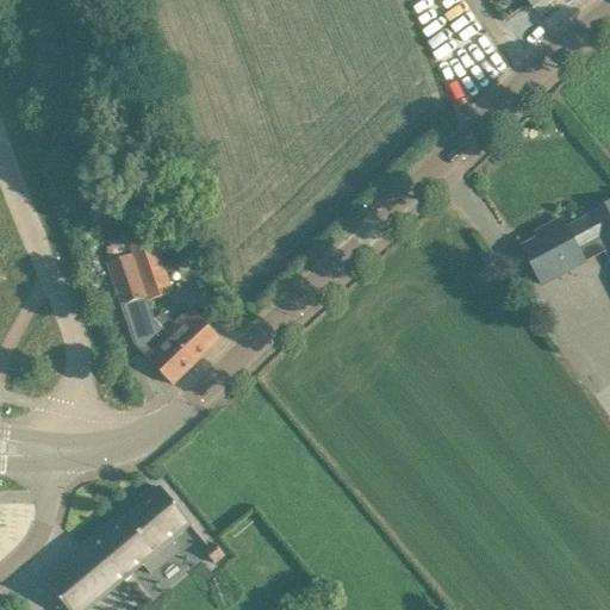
[(539,241),(523,249),(535,269),(540,278),(543,285),(585,263),(582,256),(578,249),(599,238),(609,259),(609,201),(586,215),(587,218),(567,229),(566,226),(562,219),(545,229),(548,236),(539,241)]
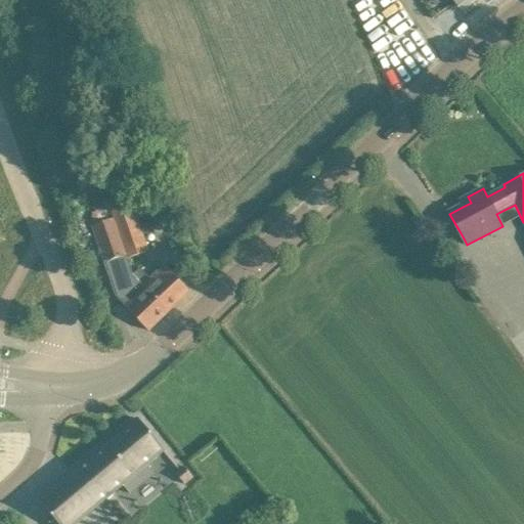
[(83,200),(73,204),(77,215),(87,212),(83,200)]
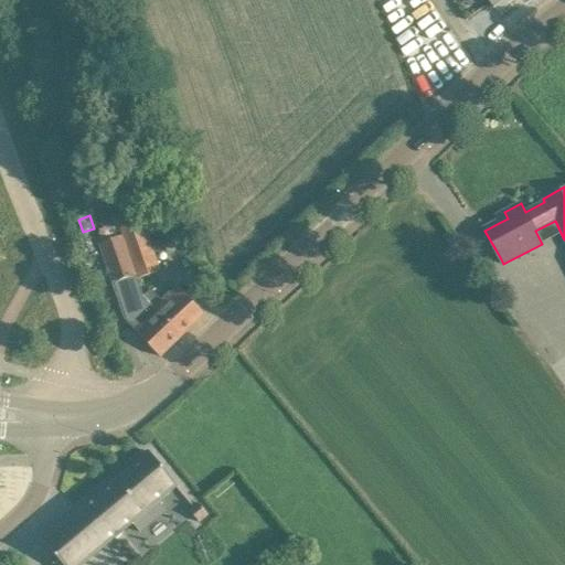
[(120,228),(124,237),(139,280),(160,273),(141,221),(120,228)]
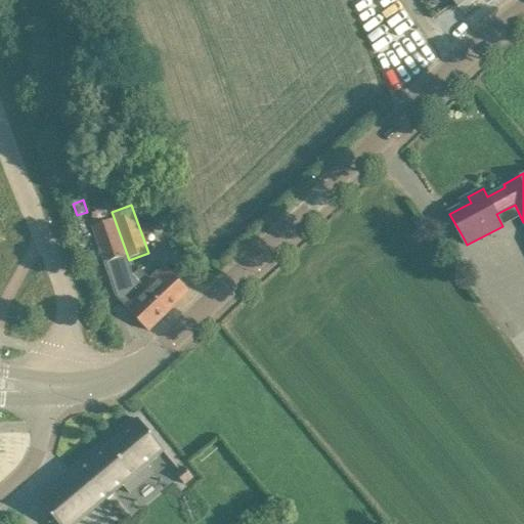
[(111,209),(94,214),(98,225),(115,220),(112,212),(111,209)]
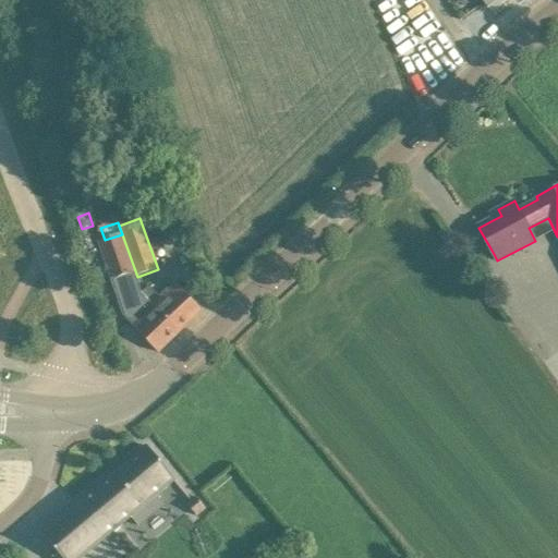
[(126,301),(143,295),(137,277),(122,234),(105,240),(99,242),(112,281),(119,279),(126,301)]
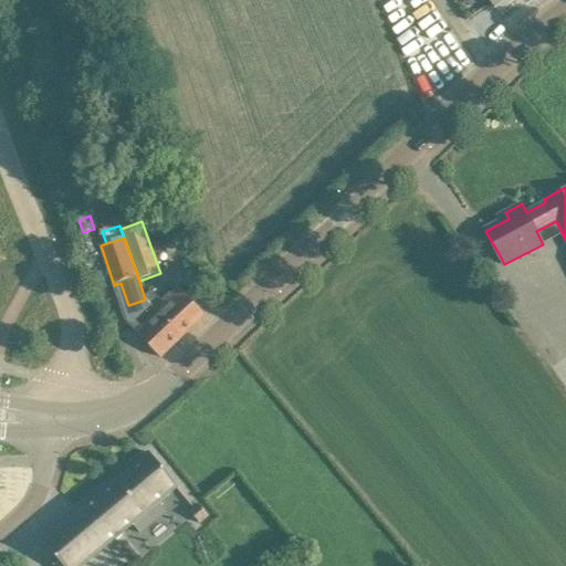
[(145,300),(154,310),(155,307),(182,336),(205,315),(178,286),(161,302),(152,292),(145,300)]
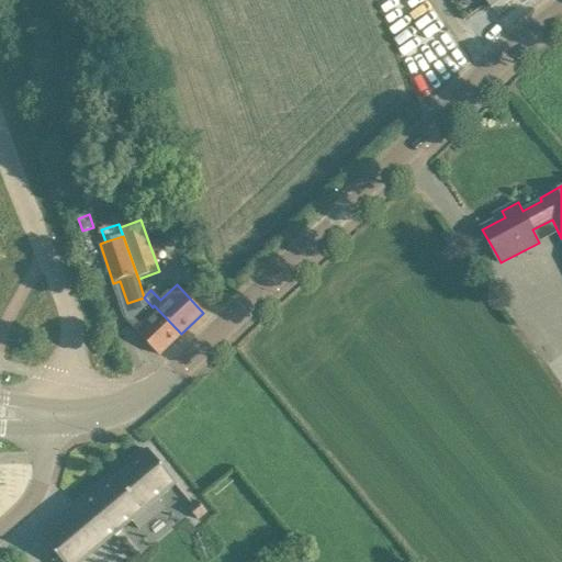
[(154,305),(153,307),(132,326),(158,355),(181,334),(154,305)]
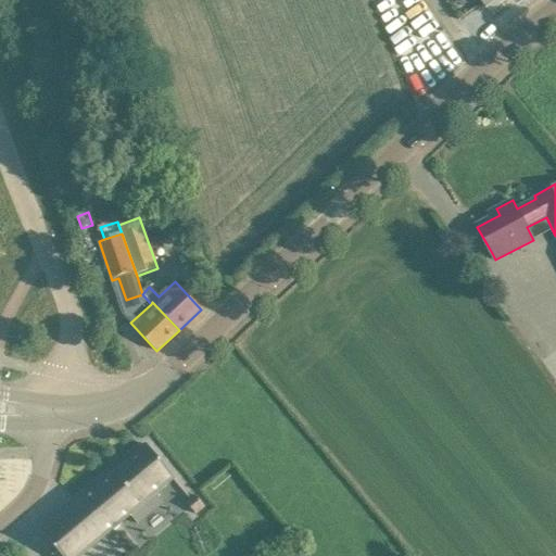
[(147,444),(42,531),(62,555),(81,555),(130,515),(138,523),(163,503),(155,494),(174,479),(175,479),(147,444)]
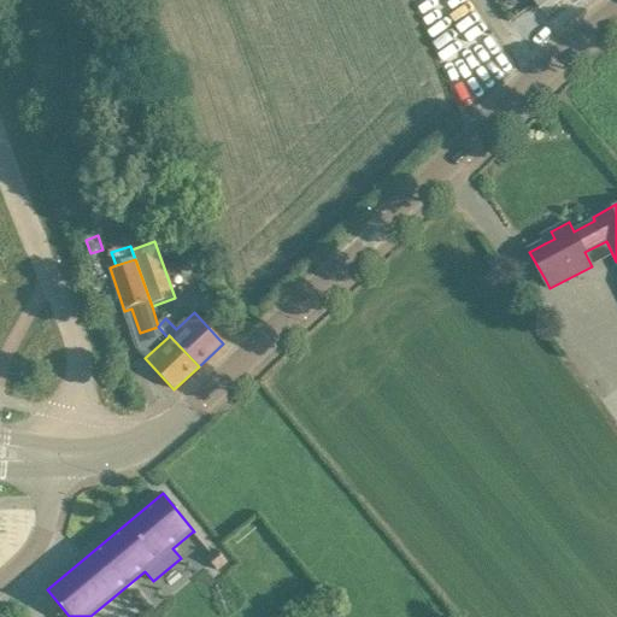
[(217,551),(207,558),(217,570),(227,562),(217,551)]
